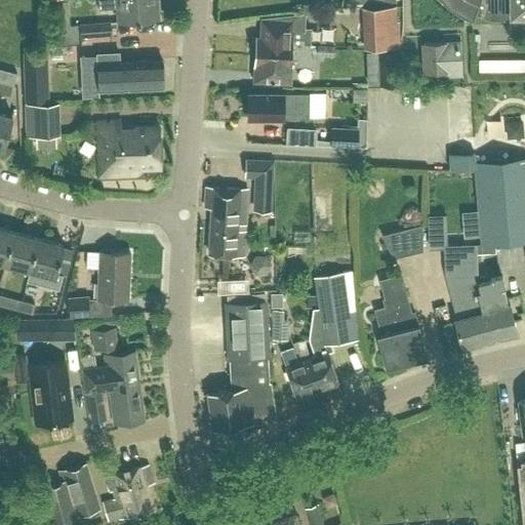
[(160,17),(158,0),(97,0),(98,7),(118,6),(119,21),(160,17)]
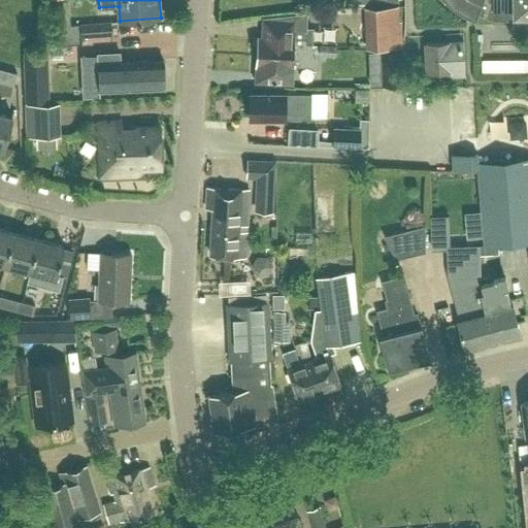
[(527,0),(446,0),(453,6),(462,12),(475,19),(477,11),(492,18),(514,18),(514,12),(527,12),(527,0)]
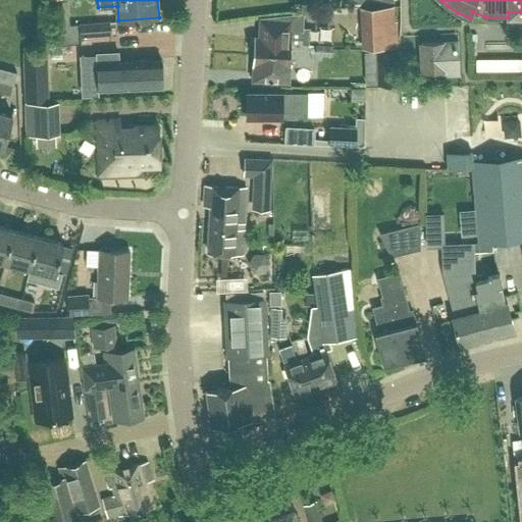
[(396,45),(393,4),(360,7),(363,47),(396,45)]
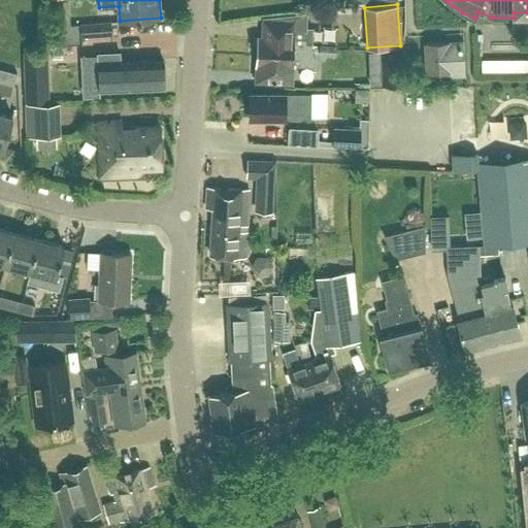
[(257,55),(275,57),(275,53),(279,53),(279,51),(294,51),(294,46),(303,46),(303,42),(307,42),(311,43),(312,28),(306,28),(307,12),(285,15),(285,30),(279,29),(279,36),(275,36),(275,38),(258,37),(258,40),(255,39),(254,53),(257,54),(257,55)]
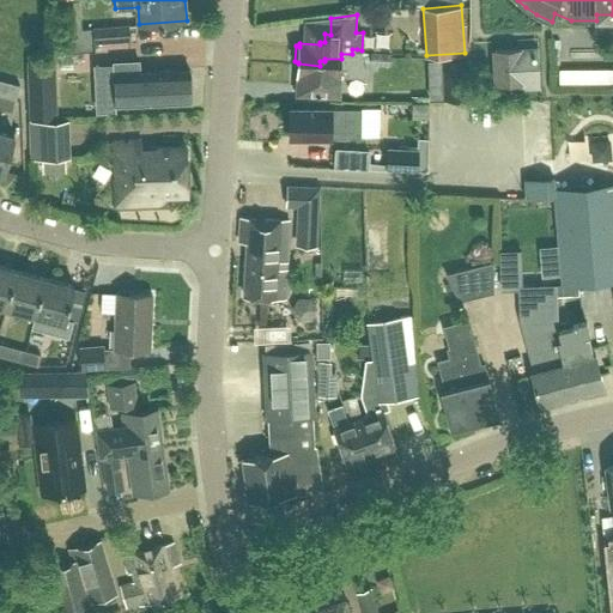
[(129,41),(128,25),(92,28),(93,43),(129,41)]
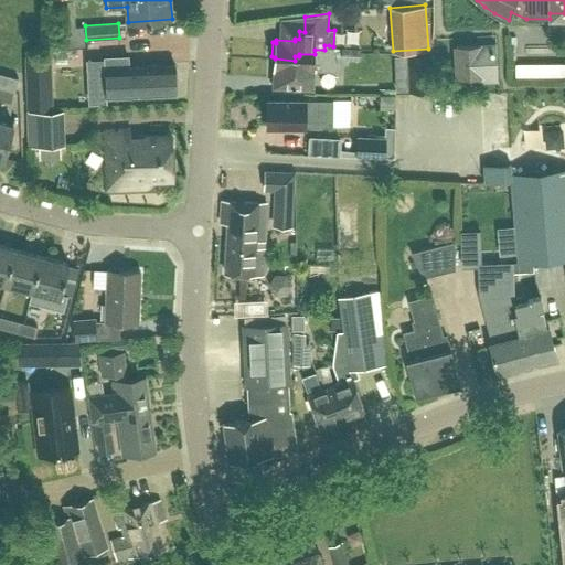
[(75,25),(61,27),(62,45),(85,43),(83,25),(75,25)]
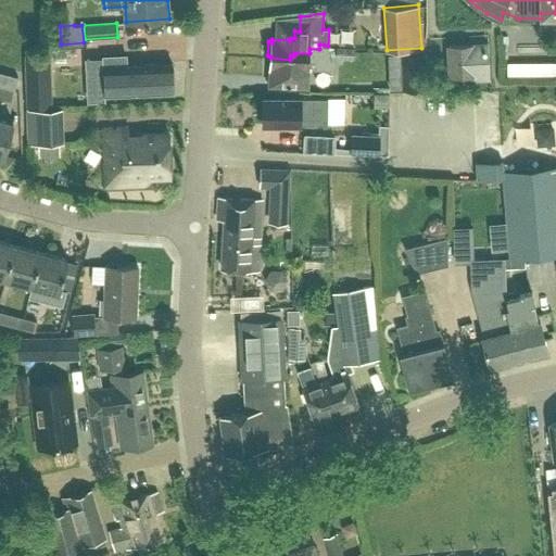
[(488,79),(485,42),(447,45),(449,76),(472,75),(472,79),(488,79)]
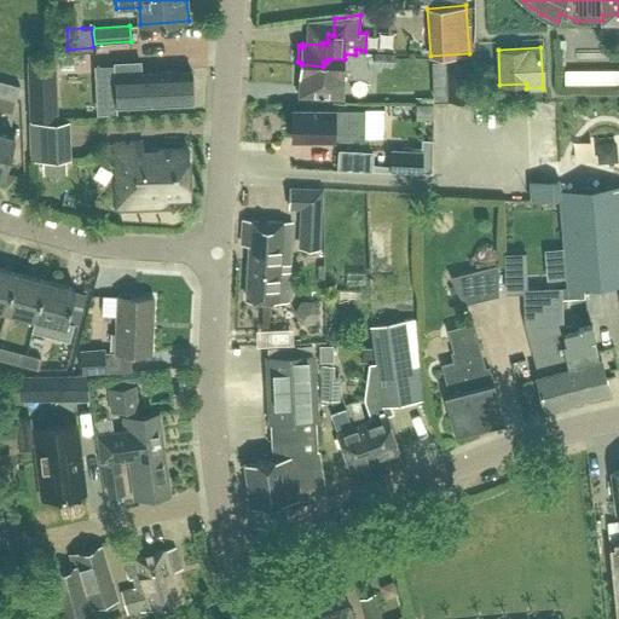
[(345,55),(345,59),(328,59),(328,62),(323,62),(323,67),(301,64),(300,94),(342,97),(343,77),(364,77),(365,51),(360,50),(356,50),(356,55),(345,55)]
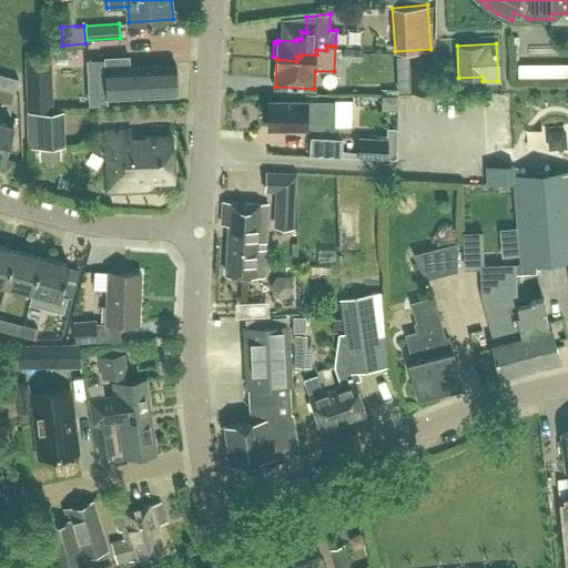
[(361,49),(343,48),(342,59),(361,60),(361,49)]
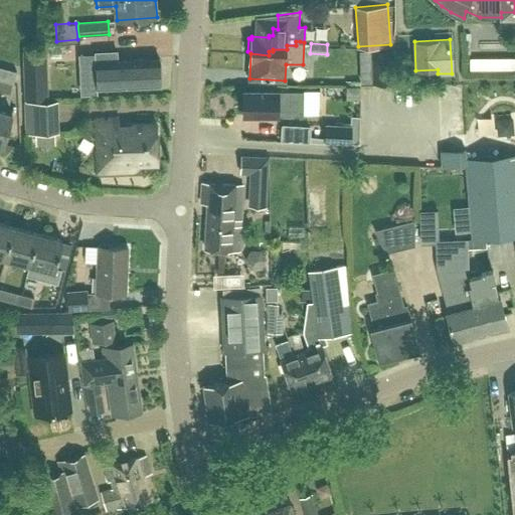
[(45,98),(45,82),(43,49),(22,50),(23,83),(24,100),(45,98)]
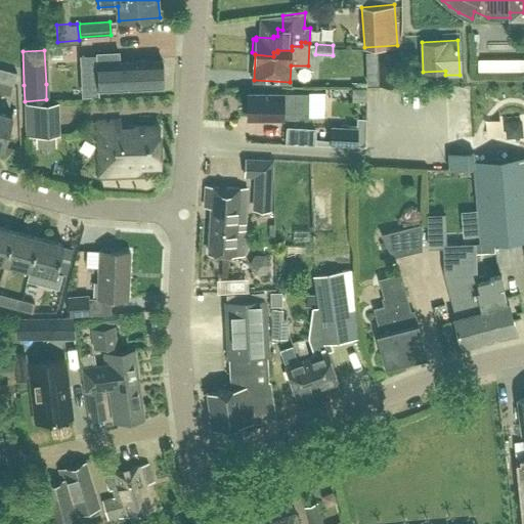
[(120,62),(120,52),(98,54),(100,91),(164,87),(163,60),(120,62)]
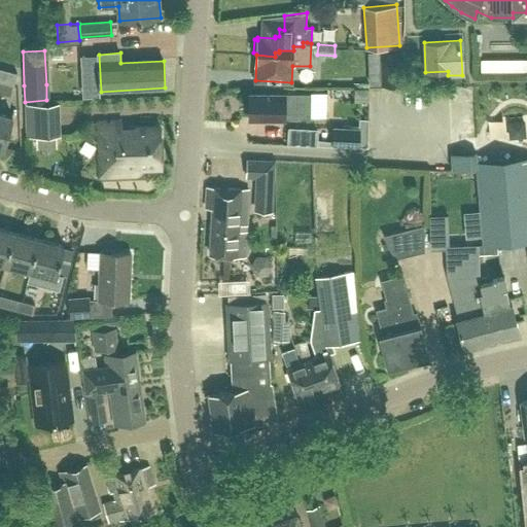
[(402,82),(401,58),(381,59),(382,83),(402,82)]
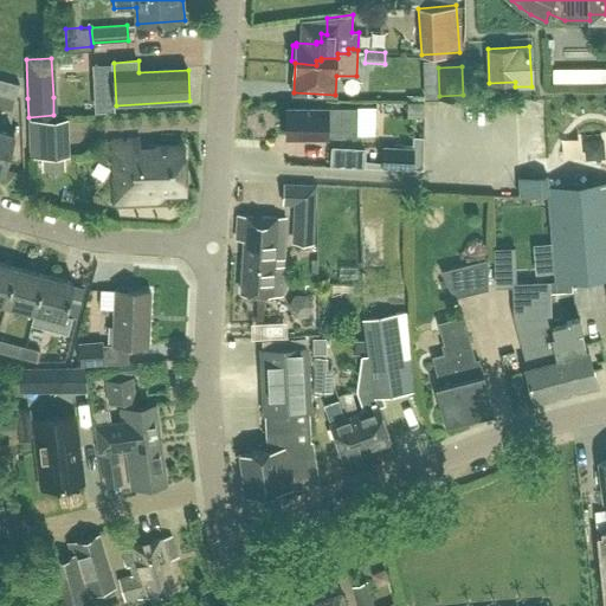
[(559,83),(605,83),(605,69),(559,70),(559,83)]
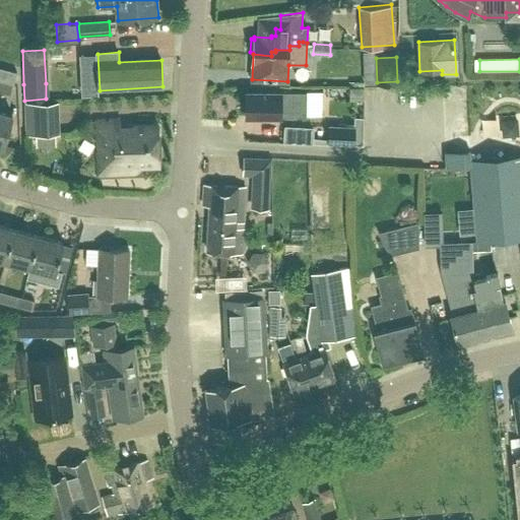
[(0,69),(0,92),(1,93),(4,81),(13,84),(16,72),(1,68),(0,69)]
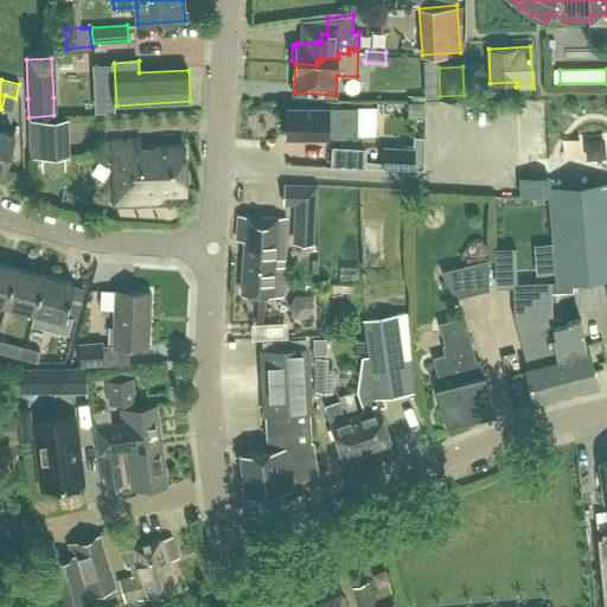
[(63,110),(80,115),(84,100),(68,95),(63,110)]
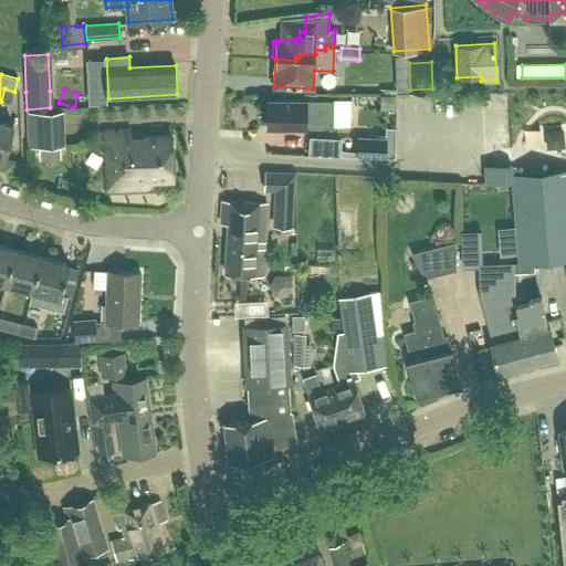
[(306,100),(268,100),(268,125),(306,126),(306,125),(334,126),(334,101),(306,100)]
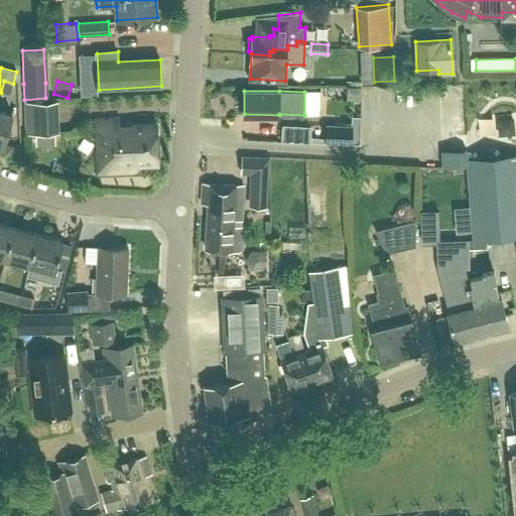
[(58,132),(57,100),(24,102),(26,134),(58,132)]
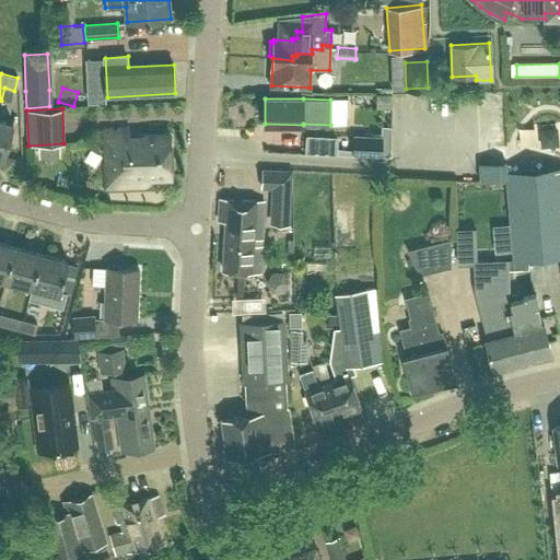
[(15,123),(0,118),(0,155),(6,158),(15,123)]
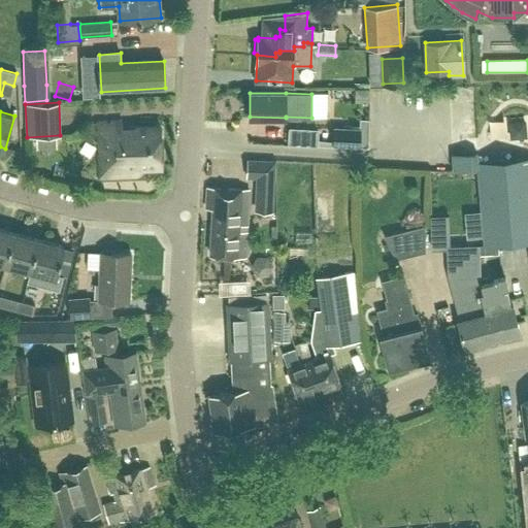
[(121,126),(121,120),(98,121),(100,176),(137,175),(137,167),(161,167),(160,125),(121,126)]
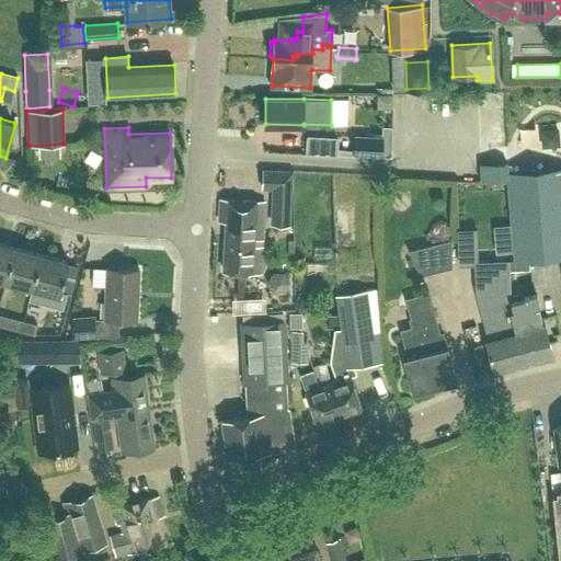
[(387,136),(354,135),(353,153),(387,155),(387,136)]
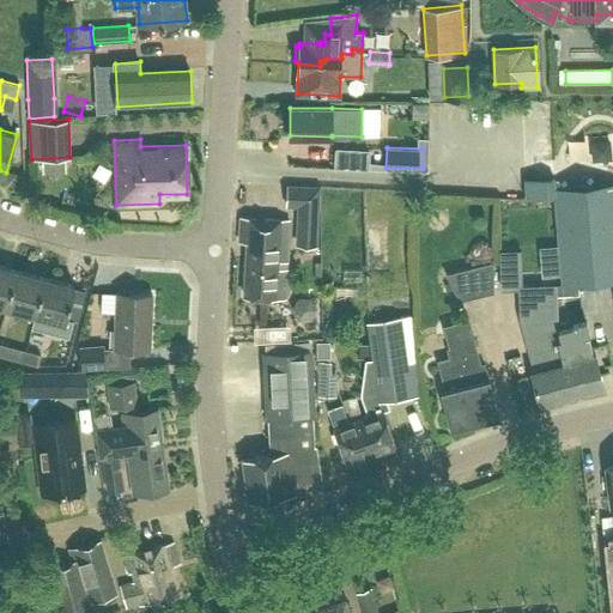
[(612,180),(553,186),(563,284),(612,279),(612,180)]
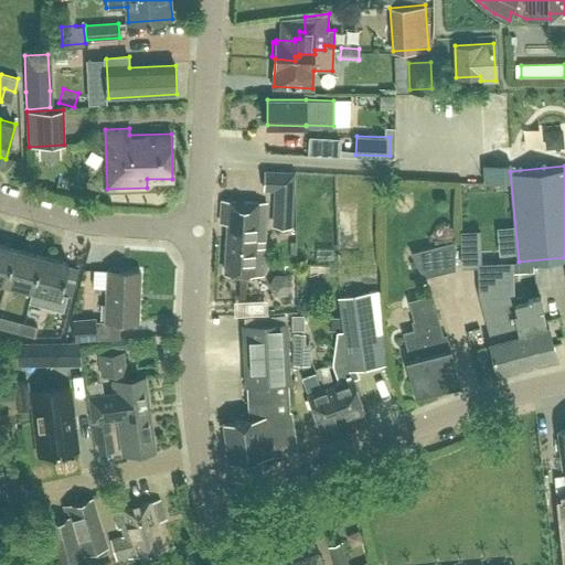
[(295,172),(265,170),(264,190),(276,191),(274,217),(292,219),(295,172)]
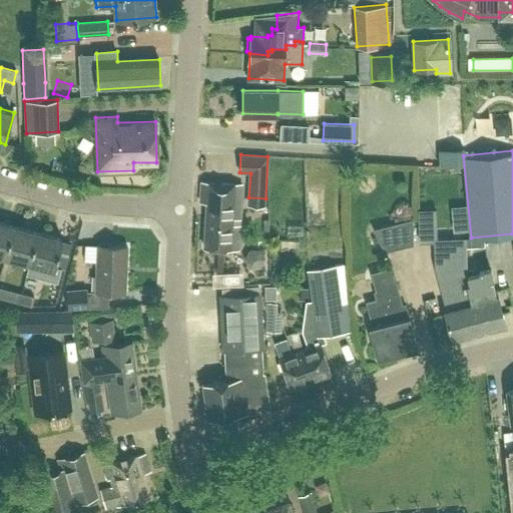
[(242,183),(202,181),(201,202),(208,202),(206,247),(239,248),(242,183)]
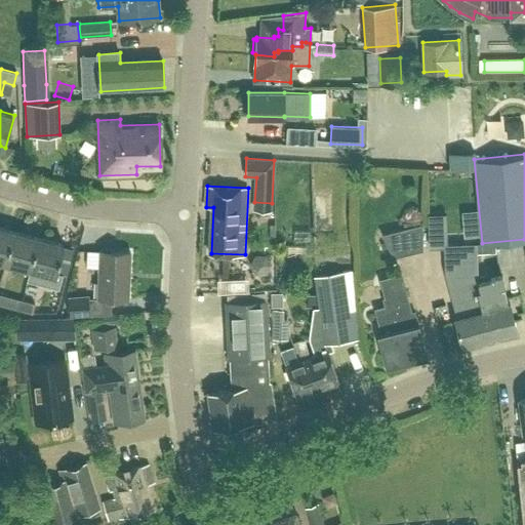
[(0,226),(0,260),(6,263),(15,231),(0,226)]
